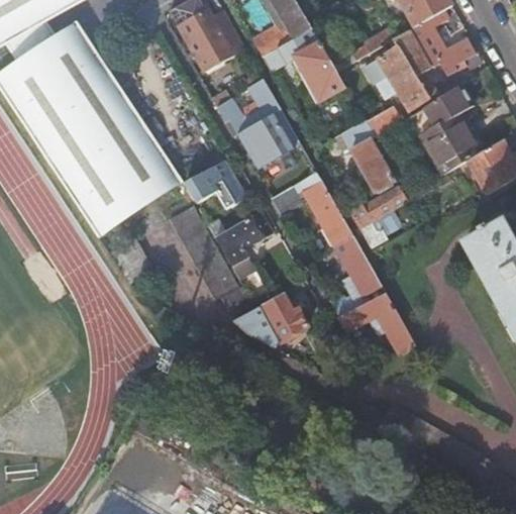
[(0,45),(7,42),(46,17),(78,0),(0,0),(0,45)]
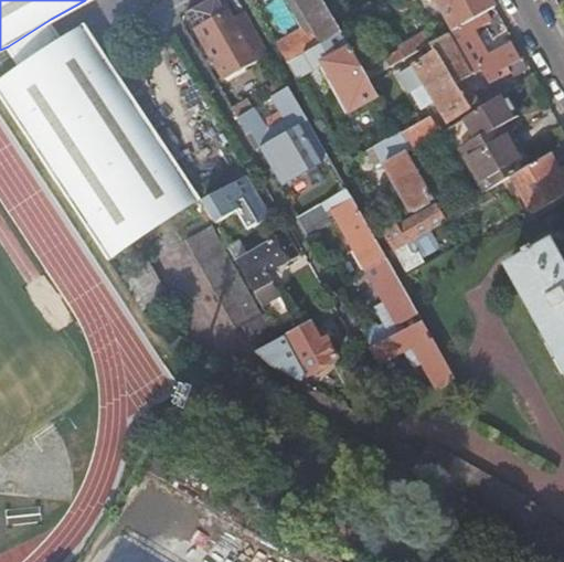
[(305,28),(277,43),(288,61),(342,30),(340,28),(325,0),(299,0),(315,27),(307,31),(305,28)]
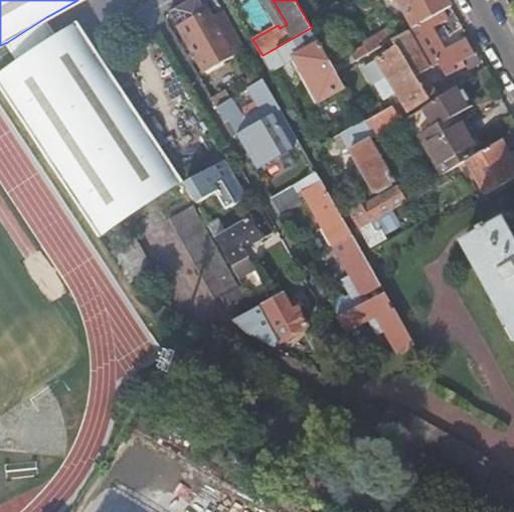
[(263,0),(278,25),(280,28),(287,24),(273,0),(263,0)]
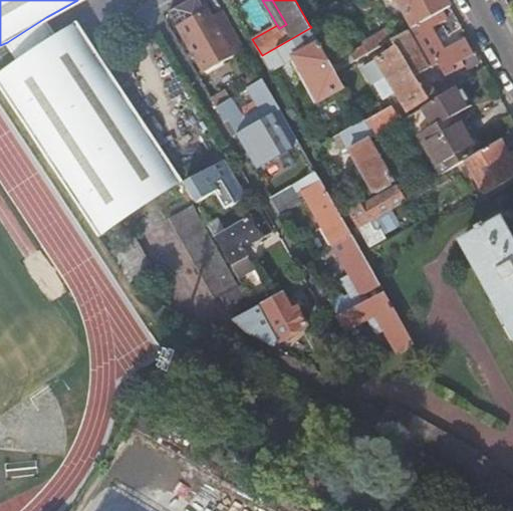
[(400,0),(414,26),(443,10),(451,5),(448,0),(400,0)]
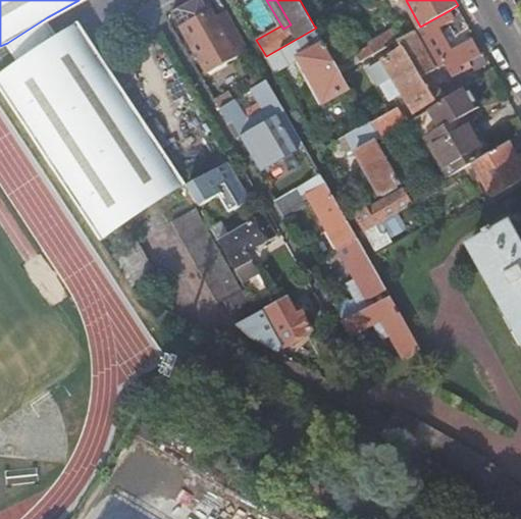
[(218,65),(249,48),(248,47),(225,7),(214,14),(209,7),(196,14),(179,23),(207,71),(218,65)]
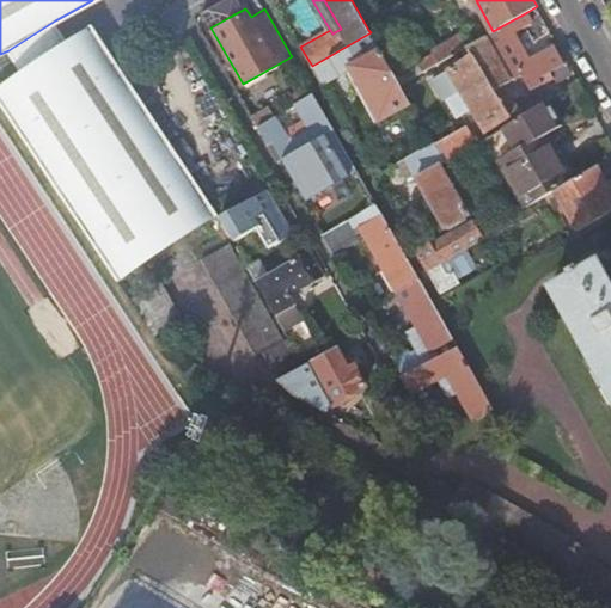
[(532,22),(527,12),(493,31),(466,45),(471,54),(432,78),(443,97),(460,87),(484,130),(512,115),(509,114),(518,108),(505,84),(521,74),(527,84),(557,67),(563,79),(569,75),(562,61),(554,47),(529,60),(520,45),(514,32),(532,22)]
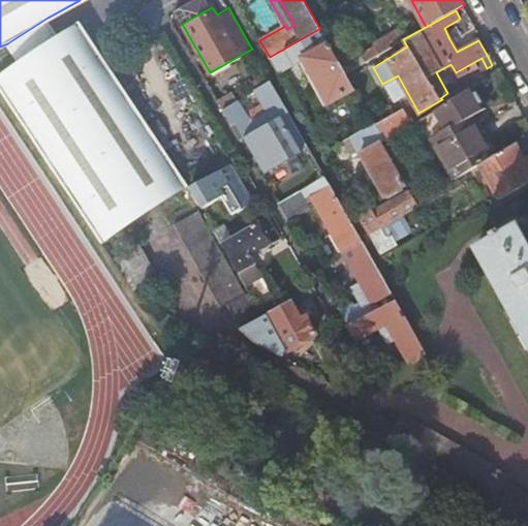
[(184,182),(83,26),(61,39),(48,18),(7,43),(22,65),(0,79),(0,86),(97,238),(127,218),(131,223),(162,203),(159,197),(184,182)]
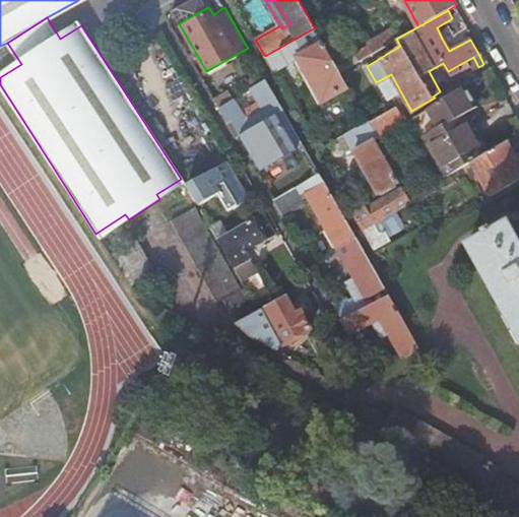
[(333,39),(324,45),(339,71),(396,39),(390,27),(368,41),(369,43),(343,57),(333,39)]
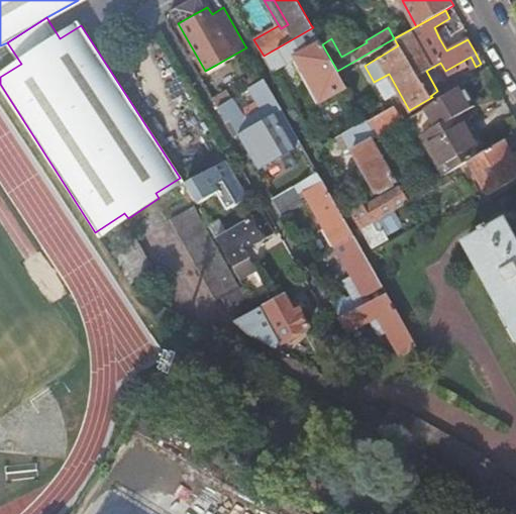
[(322,44),(320,41),(296,56),(308,78),(321,100),(346,86),(337,71),(322,44)]
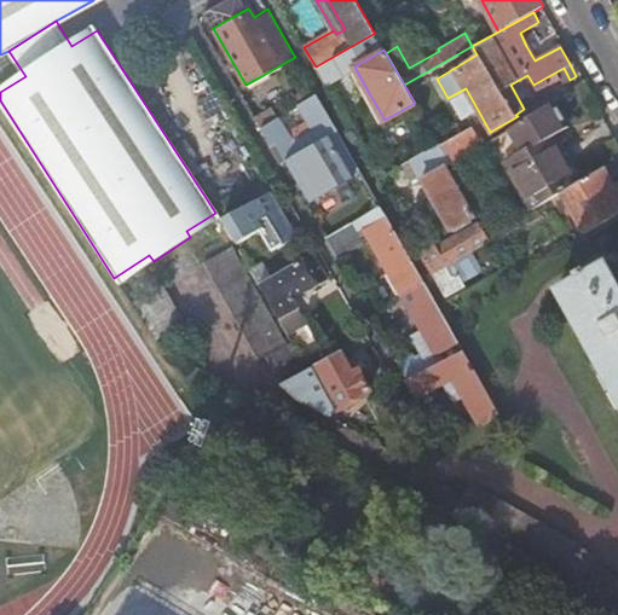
[(284,160),(336,129),(316,93),(298,103),(312,128),(299,137),(284,145),(270,121),(260,127),(281,162),(284,160)]
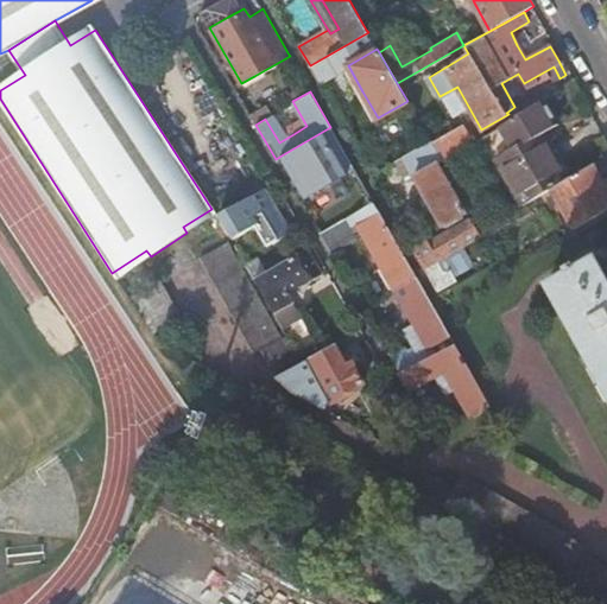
[(544,97),(501,124),(516,148),(533,139),(543,133),(560,124),(552,110),(544,97)]
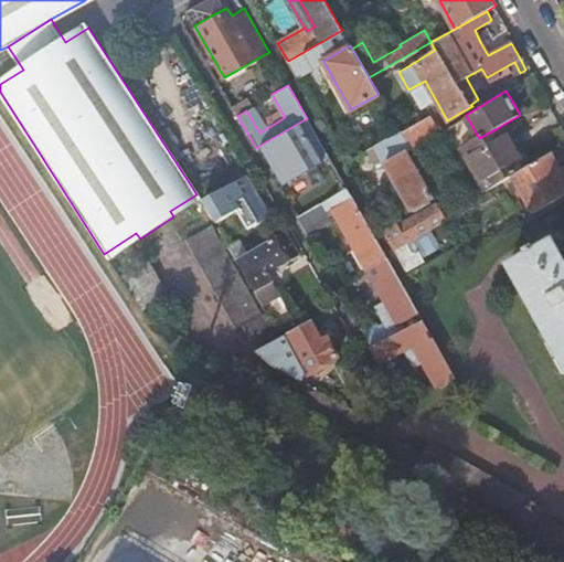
[(428,115),(401,131),(411,149),(438,131),(428,115)]
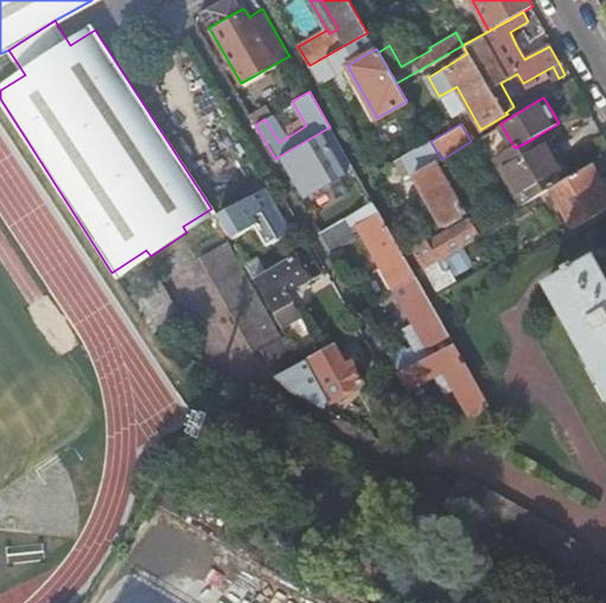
[(342,171),(352,164),(330,127),(279,156),(291,177),(303,198),(344,175),(342,171)]
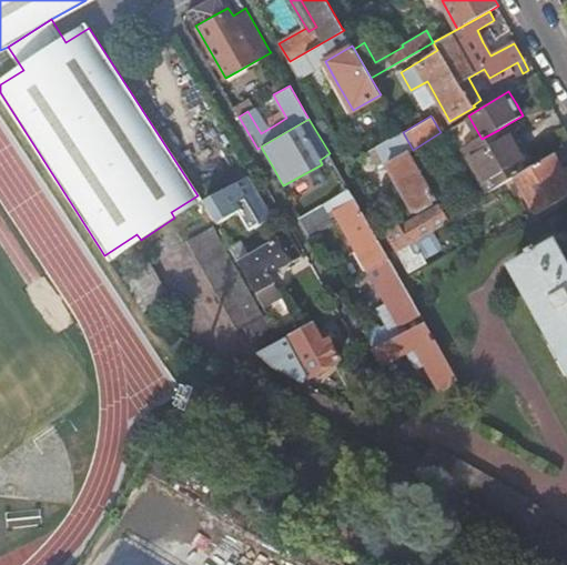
[(507,124),(498,130),(503,138),(512,132),(507,124)]
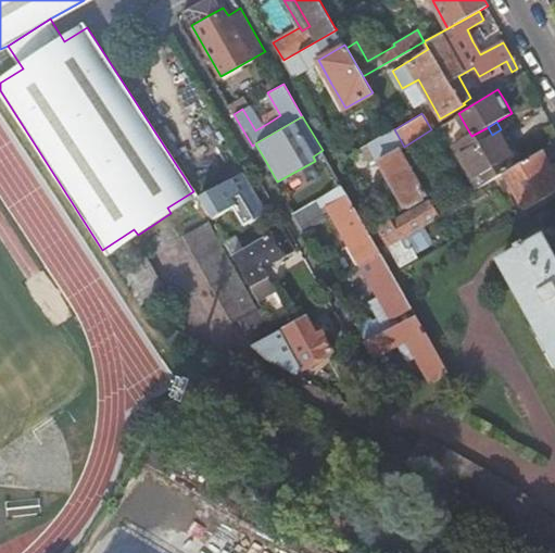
[(471,136),(455,146),(477,188),(505,172),(520,163),(501,129),(492,135),(488,127),(471,136)]
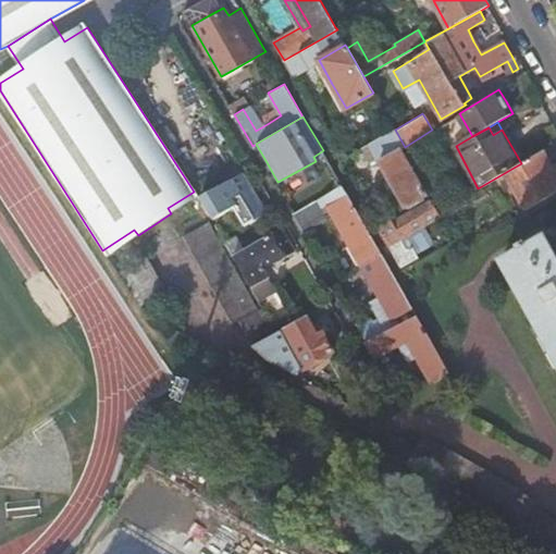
[(394,128),(345,156),(350,164),(373,151),(388,177),(404,205),(424,193),(400,149),(405,147),(395,130),(394,128)]
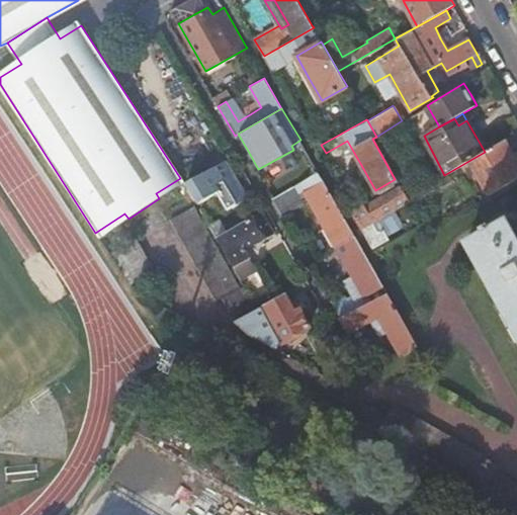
[(516,161),(514,157),(505,141),(485,152),(470,160),(478,173),(484,183),(490,193),(516,177),(516,161)]
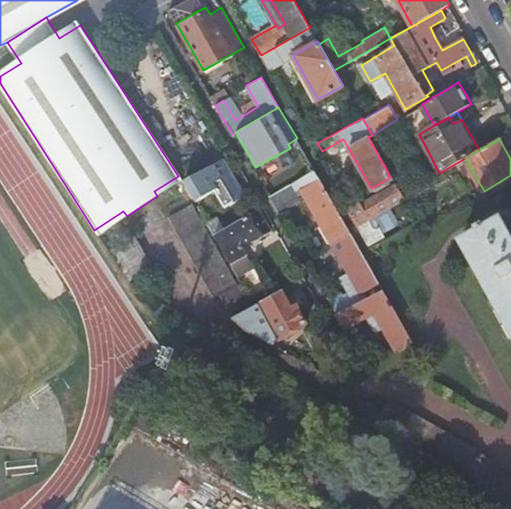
[(230,171),(224,160),(198,175),(213,202),(240,186),(238,184),(244,180),(240,174),(236,168),(230,171)]
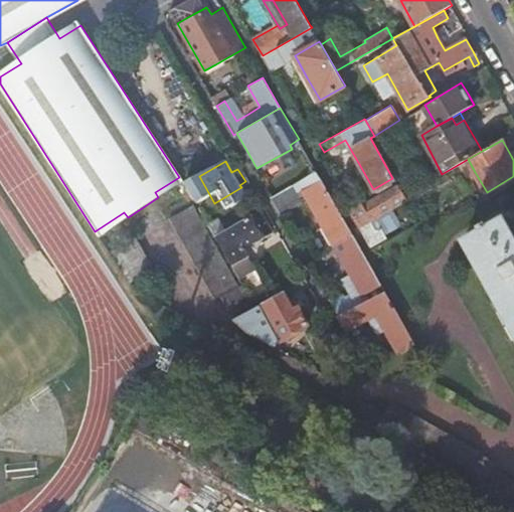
[(325,232),(332,244),(333,243),(351,232),(316,170),(296,182),(301,190),(311,208),(321,225),(317,227),(321,234),(325,232)]
